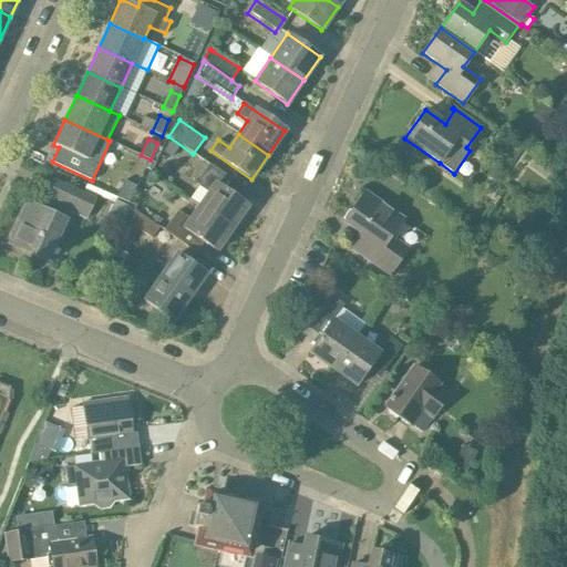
[(178,146),(172,142),(164,152),(171,157),(178,146)]
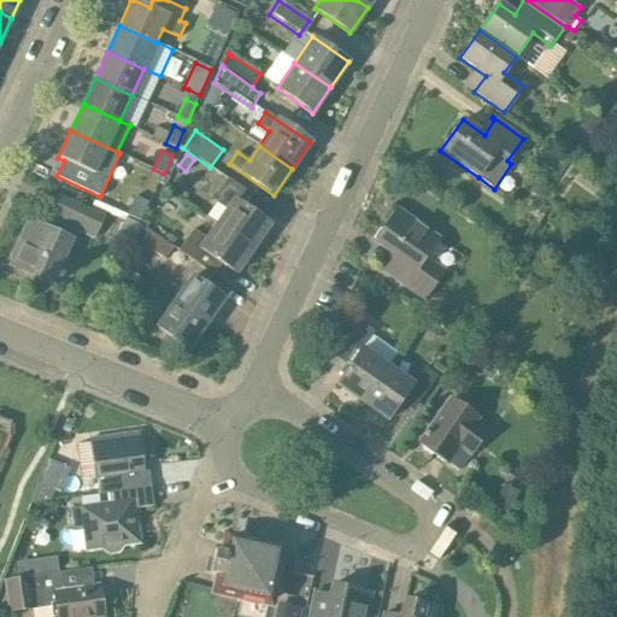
[(217,224),(252,250),(269,224),(254,215),(263,203),(228,178),(213,200),(227,210),(217,224)]
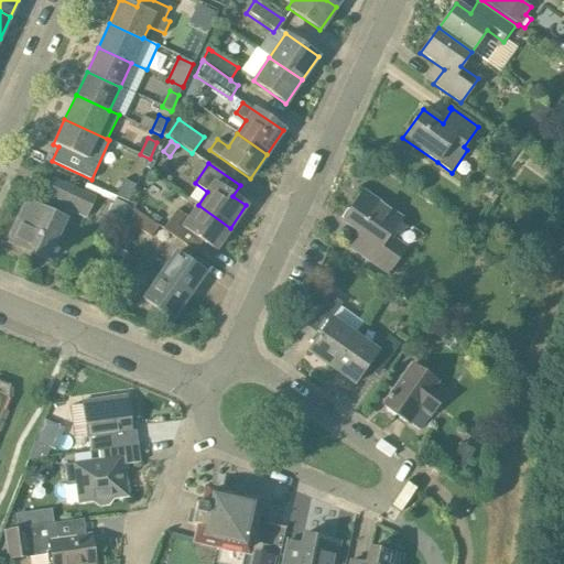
[(127,202),(134,183),(123,179),(116,197),(127,202)]
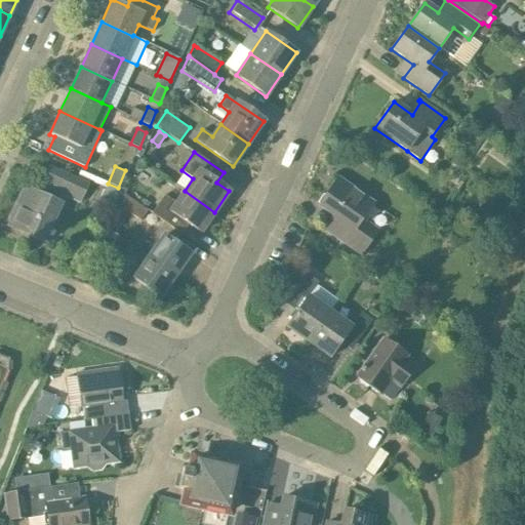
[(44,183),(39,195),(24,188),(6,226),(42,242),(59,204),(58,204),(63,196),(80,204),(88,185),(49,167),(42,183),(44,183)]
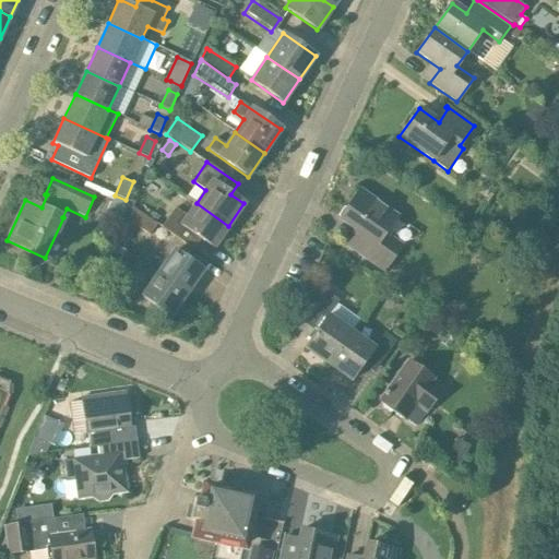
[(384,234),(396,216),(360,191),(342,219),(340,217),(339,218),(365,237),(356,251),(385,271),(402,246),(384,234)]
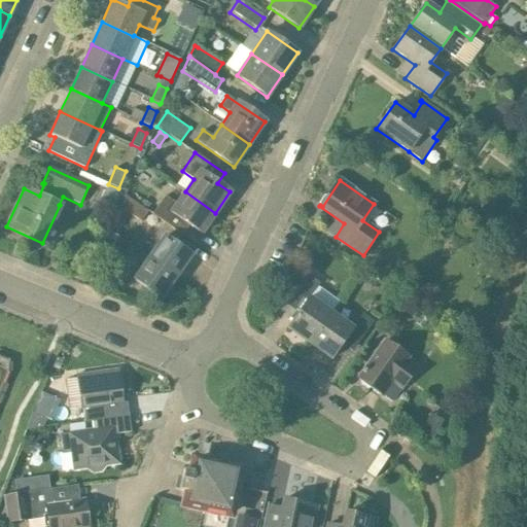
[(102,198),(117,205),(124,192),(108,185),(102,198)]
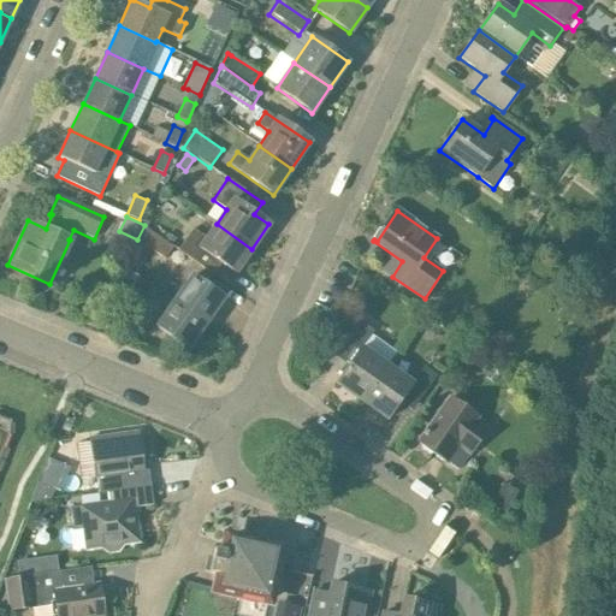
[(235,273),(252,249),(217,224),(206,238),(193,229),(177,250),(213,274),(220,264),(235,273)]
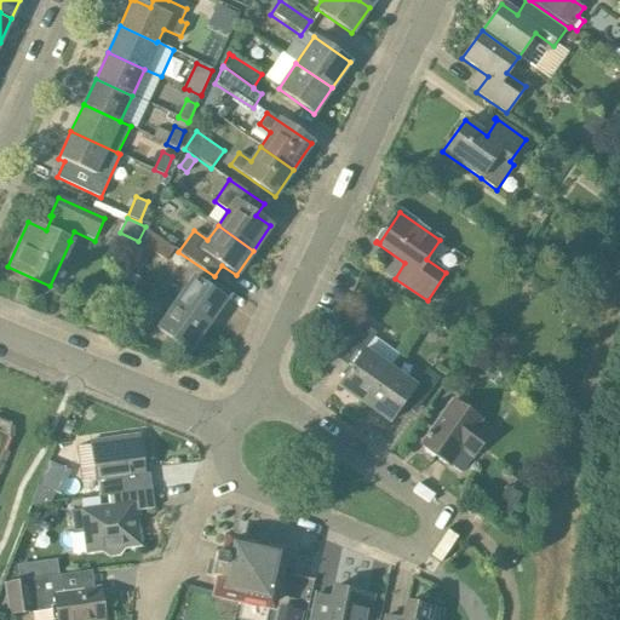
[(165,260),(173,250),(145,229),(139,242),(165,260)]
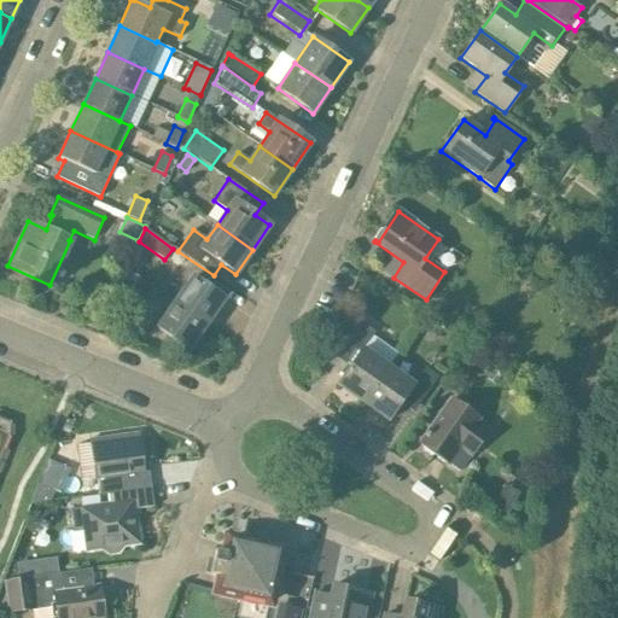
[(139,277),(127,272),(114,298),(126,304),(139,277)]
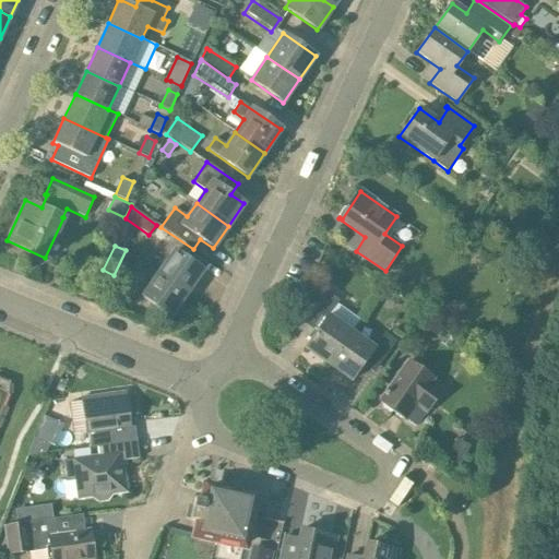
[(157,273),(187,294),(203,271),(174,250),(157,273)]
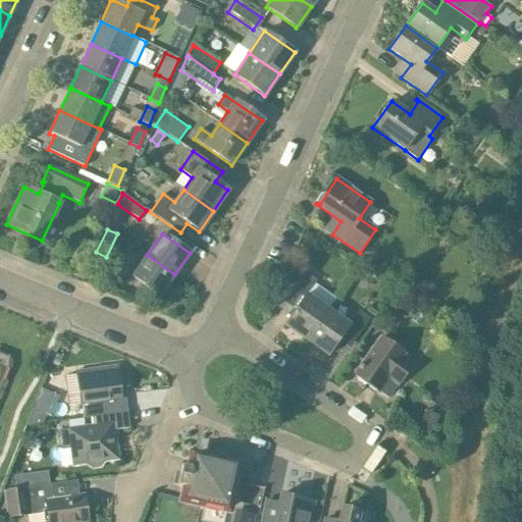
[(159,296),(174,274),(147,255),(132,276),(159,296)]
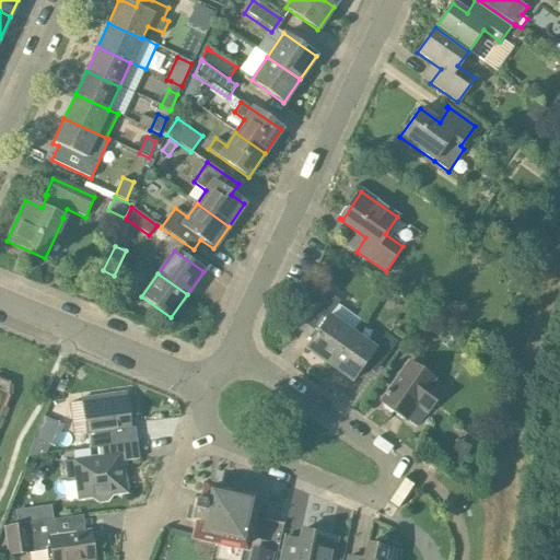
[(328,365),(351,333),(328,317),(339,301),(328,293),(310,318),(321,327),(305,349),(328,365)]
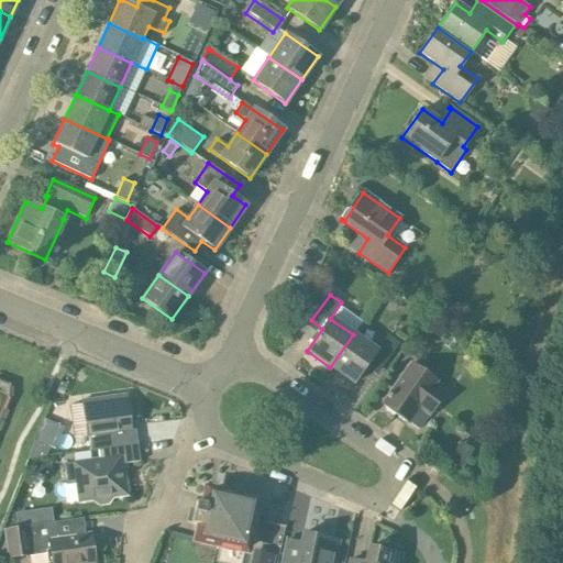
[(353,334),(330,367),(353,384),(370,361),(381,370),(398,343),(387,335),(376,351),(353,334)]
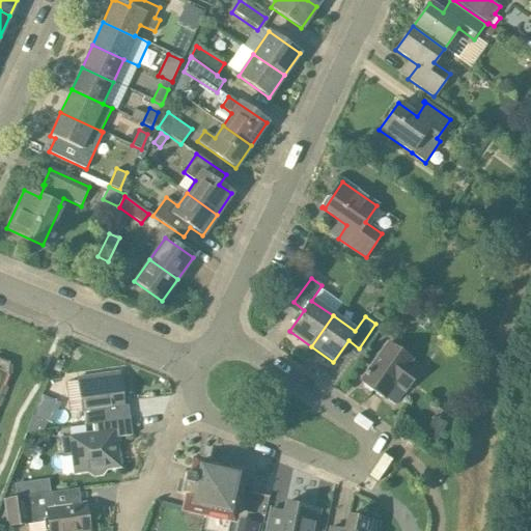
[(443,328),(438,335),(444,340),(450,333),(443,328)]
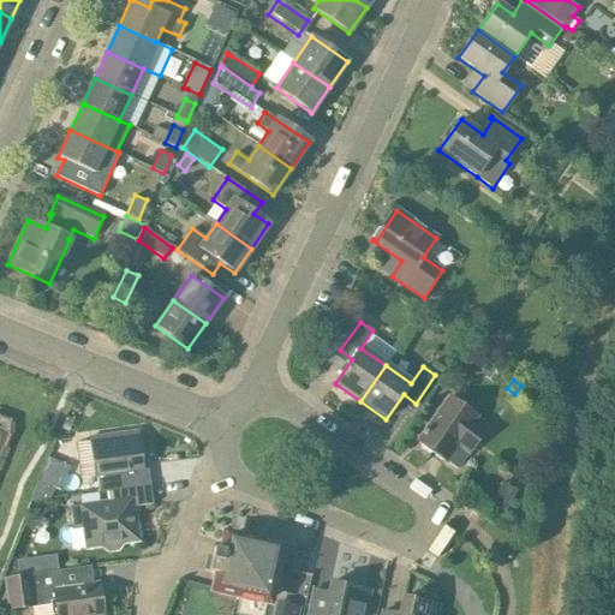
[(418,441),(445,460),(458,470),(467,457),(466,455),(467,453),(484,429),(472,422),(476,417),(448,398),(424,431),(423,430),(421,433),(423,434),(418,441)]
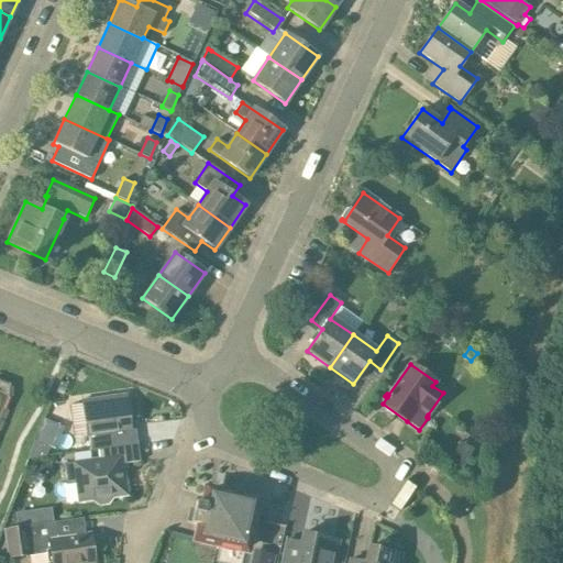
[(0,421),(9,399),(10,385),(0,381),(0,421)]
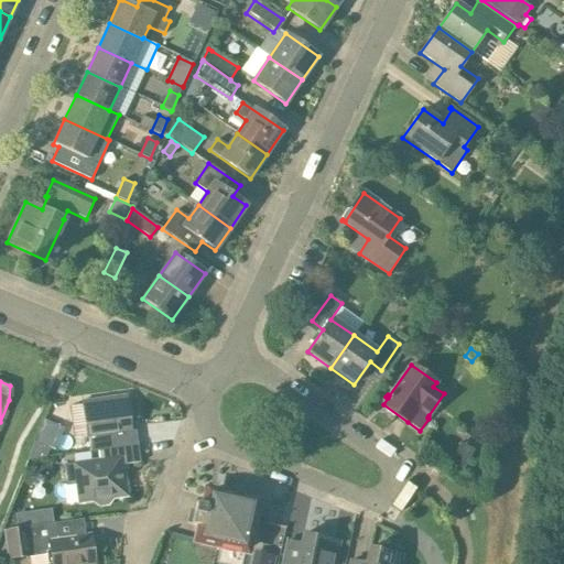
[(109,449),(138,445),(136,430),(130,431),(126,396),(82,402),(82,404),(76,413),(84,418),(87,437),(108,435),(109,449)]
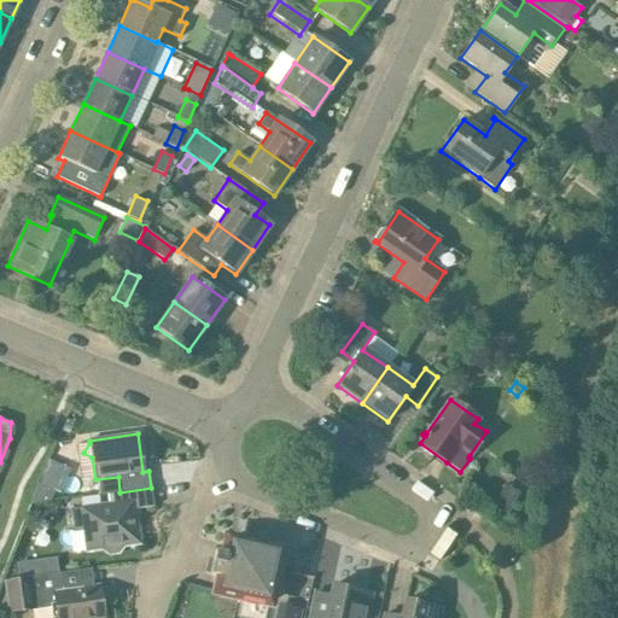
[(54,493),(56,493),(65,468),(50,461),(40,487),(54,493)]
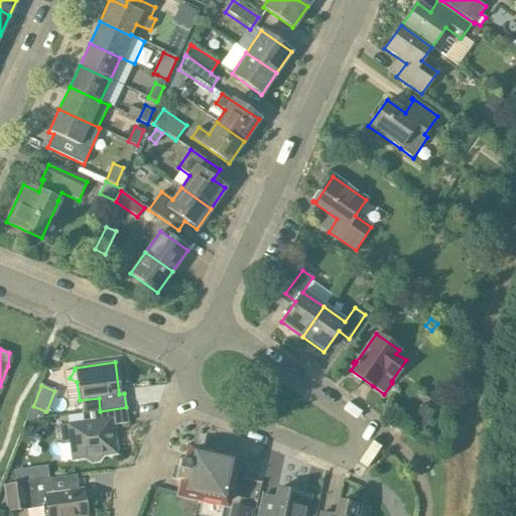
[(27,420),(41,418),(45,411),(33,406),(29,416),(27,420)]
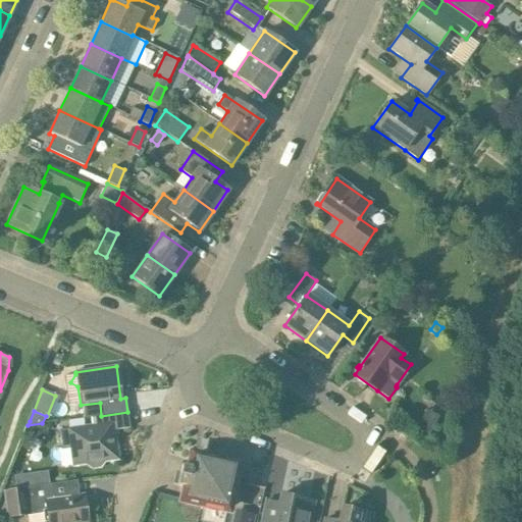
[(127,412),(101,416),(91,417),(92,426),(59,430),(60,442),(68,449),(69,449),(72,466),(86,464),(92,468),(100,467),(104,462),(117,460),(113,430),(129,428),(127,412)]
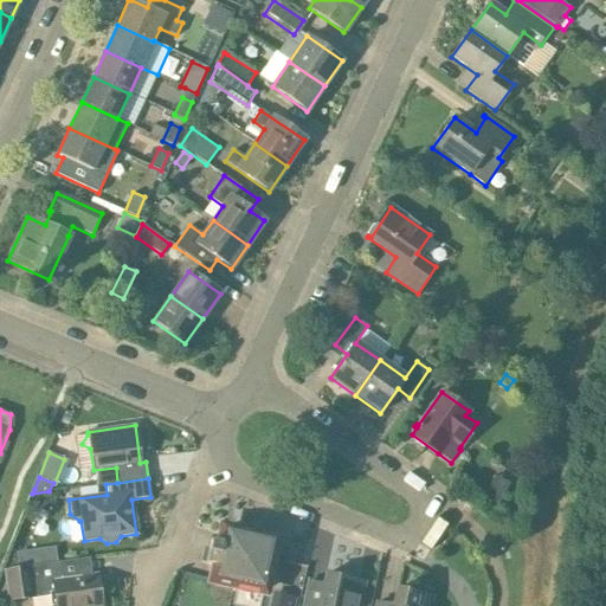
[(263,592),(275,541),(224,529),(220,543),(212,542),(213,535),(212,535),(206,562),(199,561),(199,562),(216,566),(212,580),(263,592)]
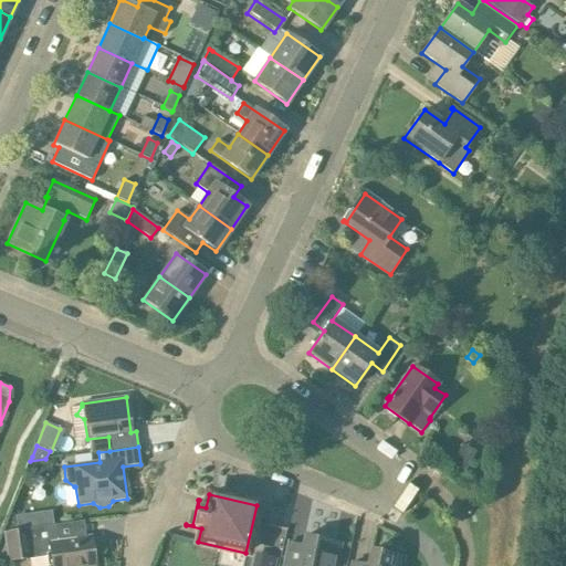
[(58,527),(4,535),(9,563),(31,561),(31,562),(51,558),(52,565),(94,565),(91,537),(60,542),(58,527)]
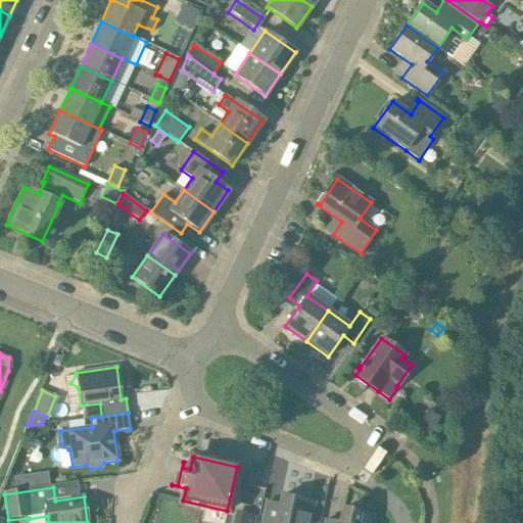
[(310,522),(315,503),(281,495),(276,518),(263,515),(260,522),(310,522)]
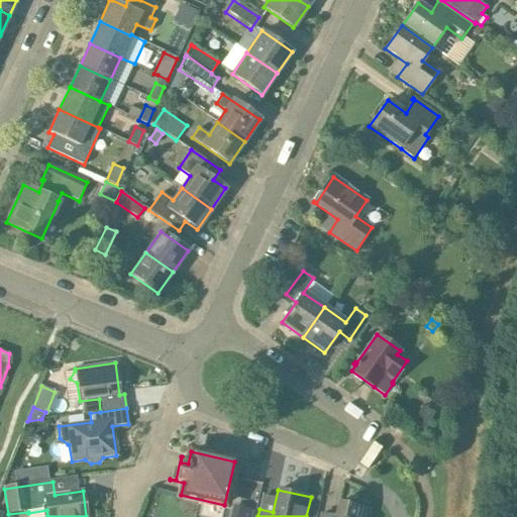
[(366,516),(368,509),(338,503),(335,516),(366,516)]
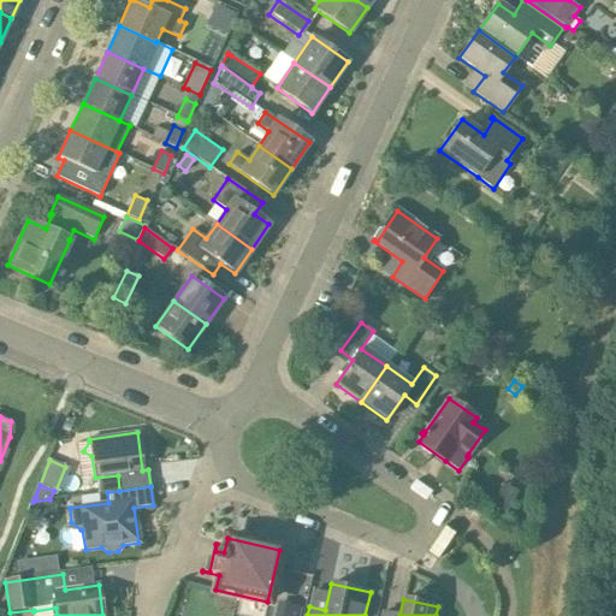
[(282,615),(298,615),(301,608),(284,604),(282,615)]
